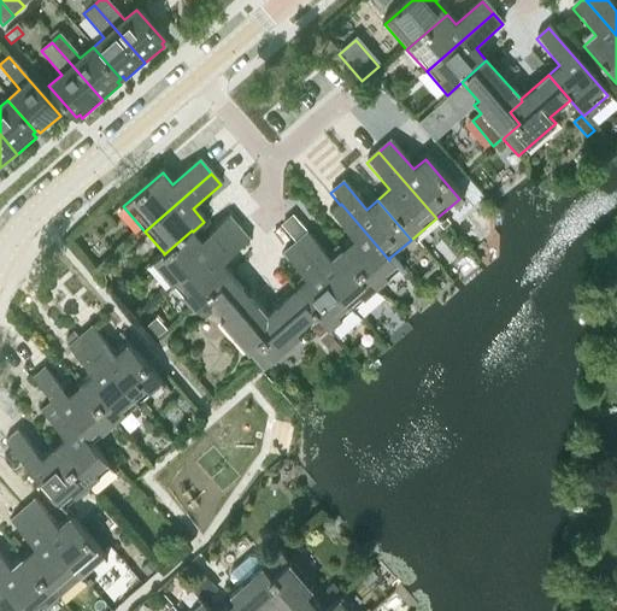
[(389,258),(389,260),(341,204),(340,205),(329,215),(352,242),(341,252),(376,292),(400,271),(389,258)]
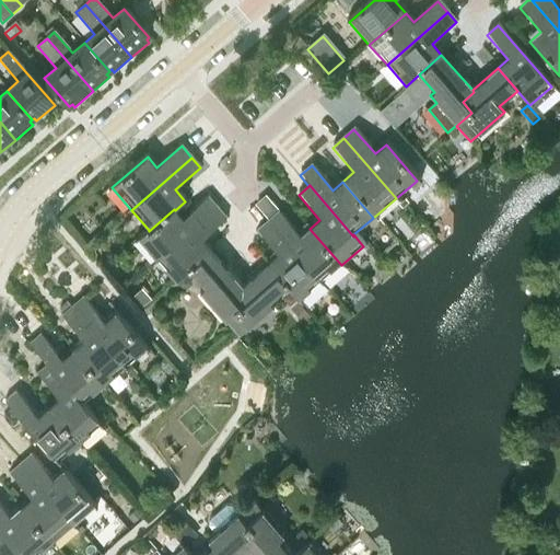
[(158,263),(218,210),(208,199),(183,220),(175,210),(174,209),(149,231),(149,230),(138,240),(158,263)]
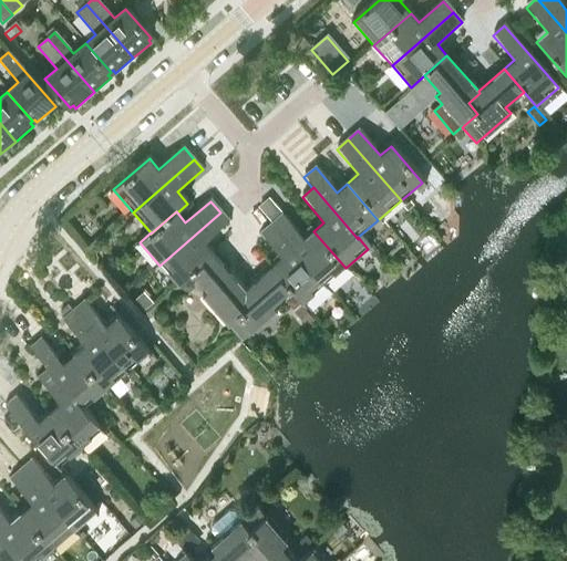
[(204,245),(229,224),(220,213),(160,266),(177,287),(192,274),(214,256),(204,245)]
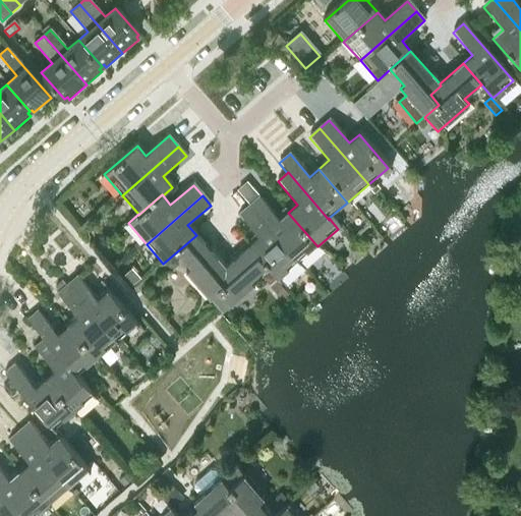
[(288,213),(278,221),(258,198),(248,207),(297,264),(317,246),(288,213)]
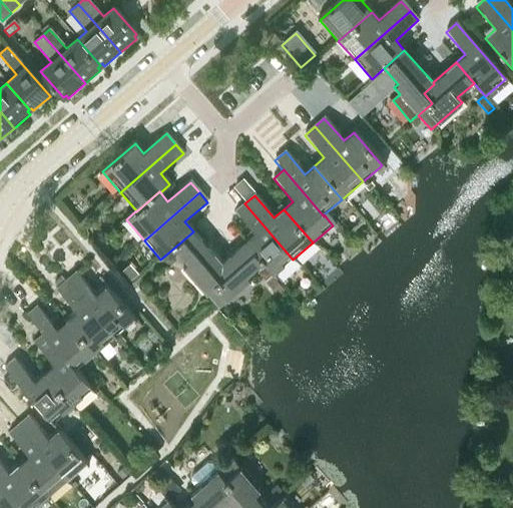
[(273,277),(293,260),(244,203),(234,212),(253,234),(244,243),(263,264),(273,277)]
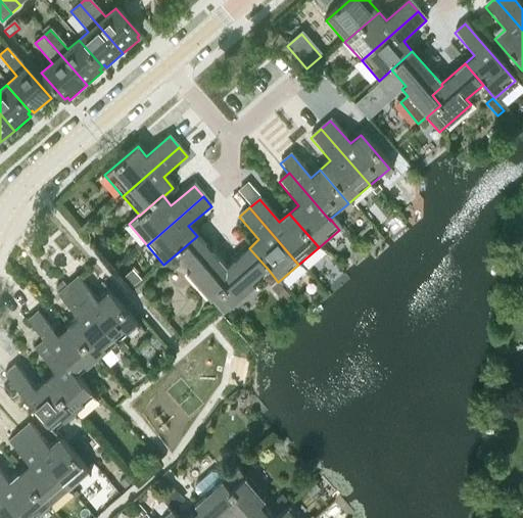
[(226,269),(197,236),(177,253),(190,269),(186,273),(209,300),(224,288),(216,278),(226,269)]
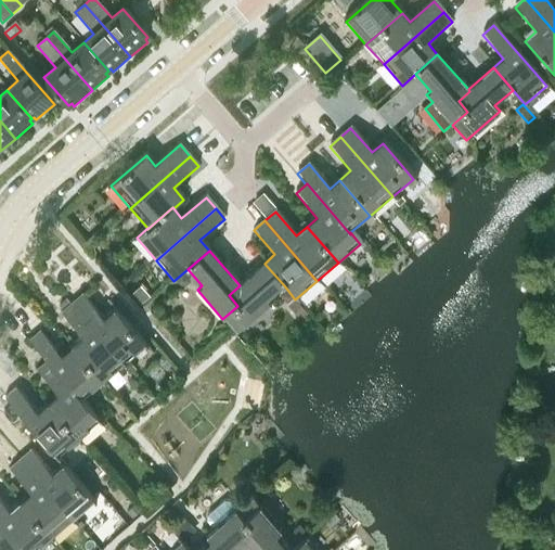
[(284,285),(265,264),(240,285),(229,295),(237,306),(222,319),(235,335),(270,306),(266,301),(284,285)]
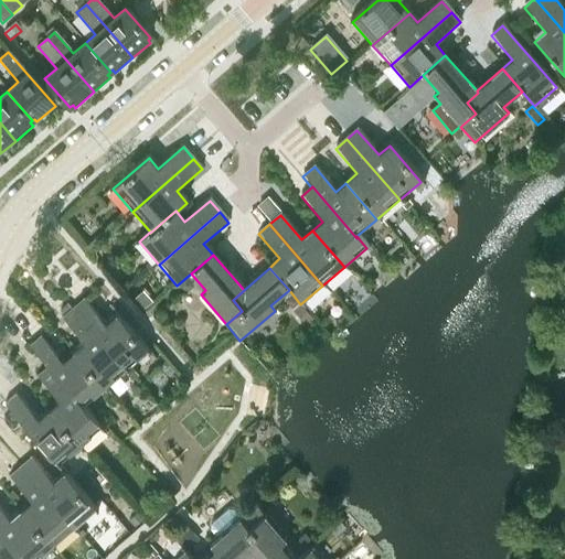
[(183,293),(189,293),(193,290),(193,285),(190,281),(184,280),(180,285),(180,289),(183,293)]
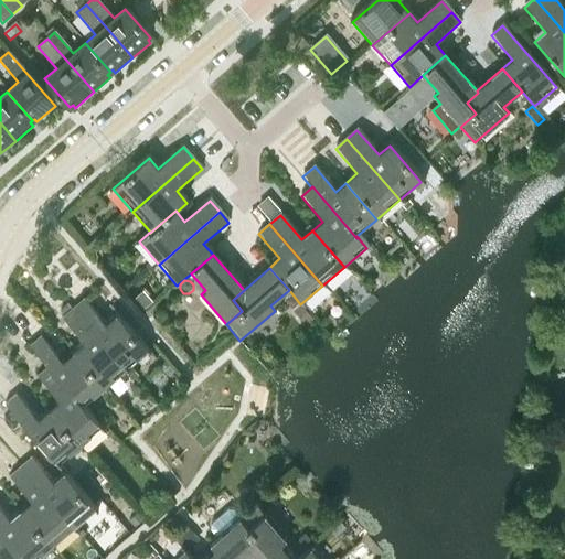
[(117,315),(106,325),(84,300),(73,310),(127,371),(148,352),(117,315)]
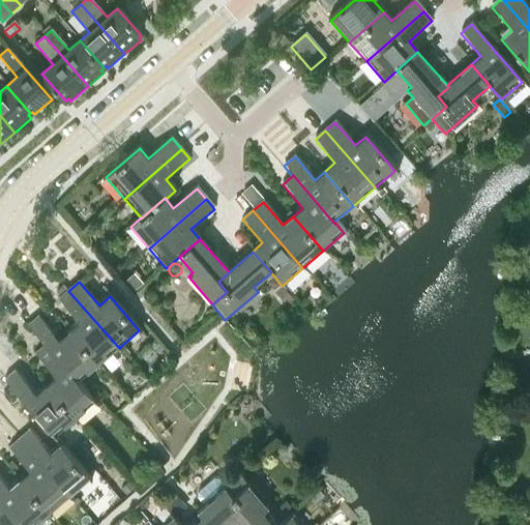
[(283,289),(276,294),(288,308),(294,302),(283,289)]
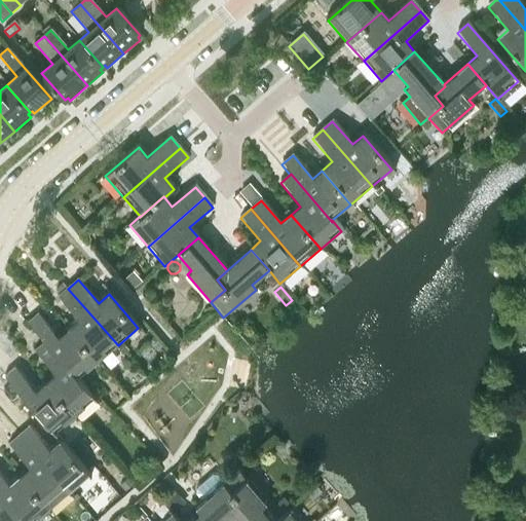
[(98,363),(118,345),(68,289),(59,297),(78,321),(69,329),(98,363)]
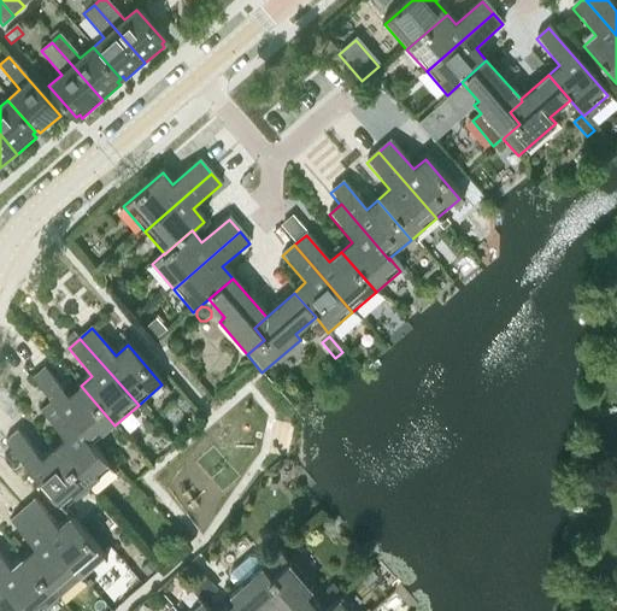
[(81,386),(69,397),(45,369),(33,380),(53,404),(54,403),(92,446),(93,445),(115,426),(81,386)]
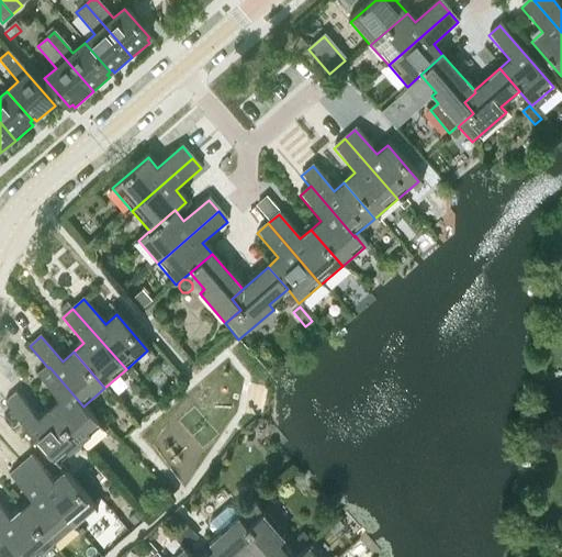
[(85,405),(83,407),(49,367),(48,368),(38,377),(60,401),(48,411),(80,446),(102,426),(85,405)]
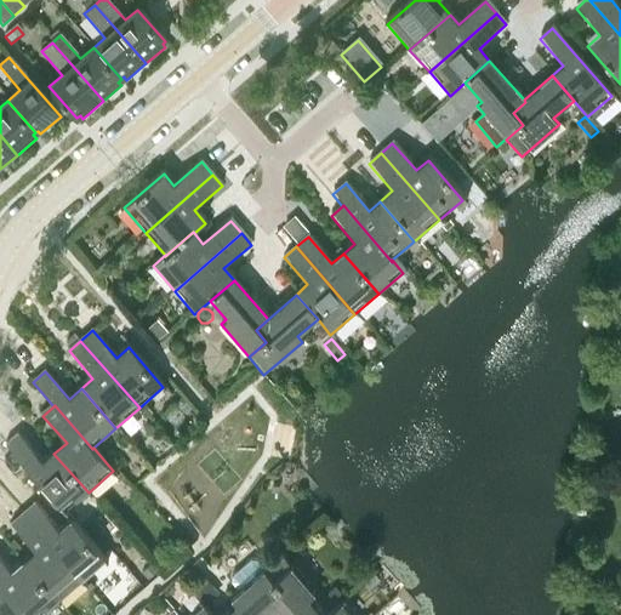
[(53,454),(44,463),(20,436),(6,446),(64,514),(89,493),(53,454)]
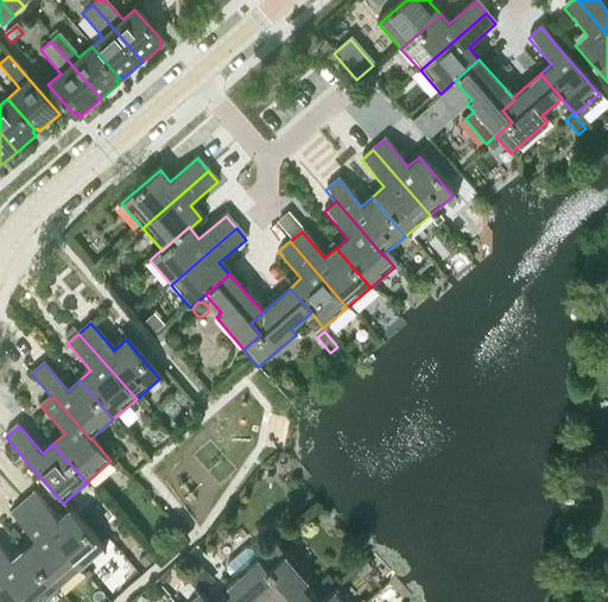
[(69,509),(57,520),(35,495),(23,505),(80,570),(103,550),(69,509)]
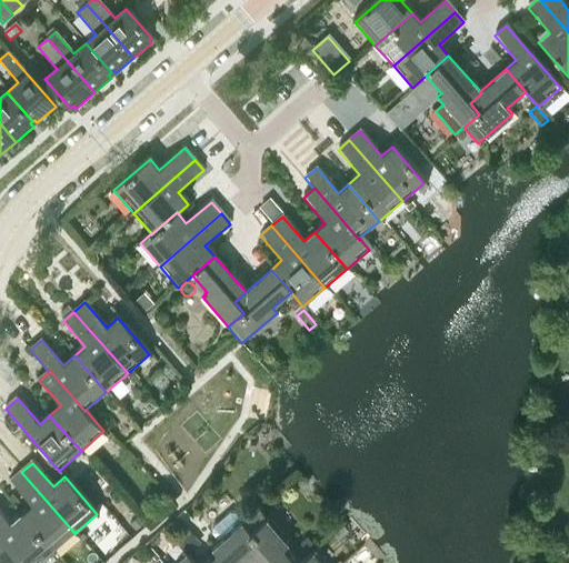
[(53,552),(75,533),(21,472),(11,482),(32,506),(21,516),(53,552)]
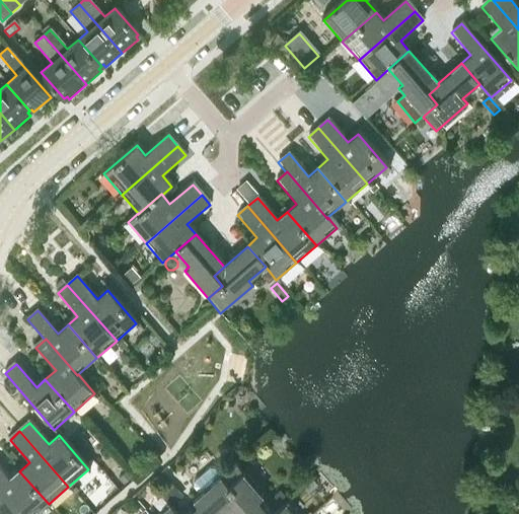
[(258,501),(263,498),(234,465),(220,478),(233,492),(224,500),(233,511),(235,513),(270,513),(258,501)]
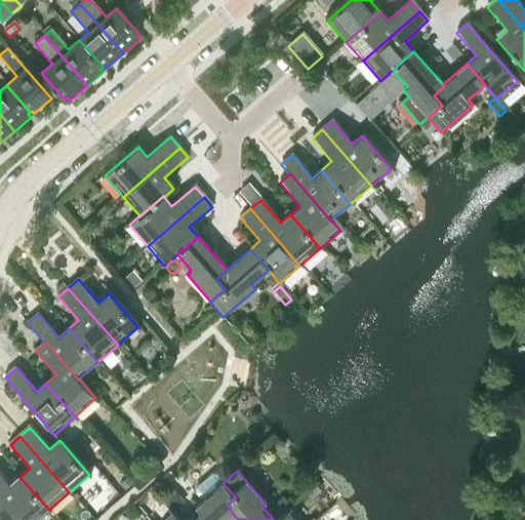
[(19,477),(10,485),(0,473),(0,493),(23,519),(38,519),(49,510),(19,477)]
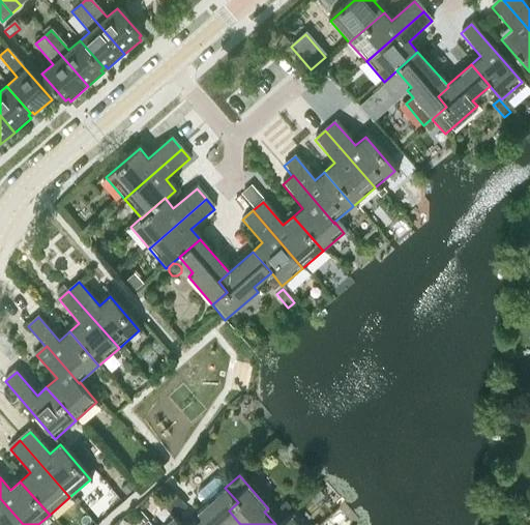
[(225,488),(218,480),(214,480),(198,495),(198,499),(204,506),(198,512),(201,516),(190,524),(235,524),(238,522),(229,511),(238,502),(225,488)]
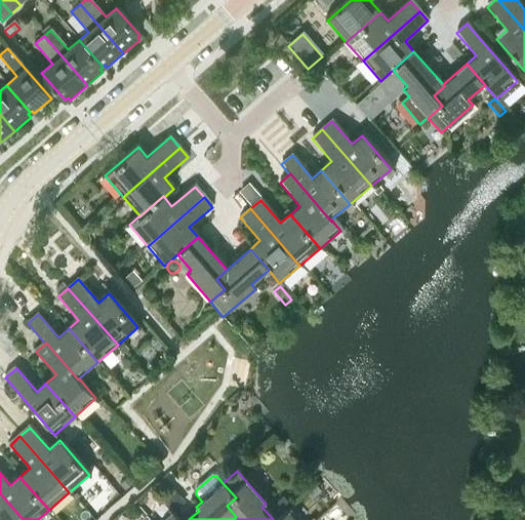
[(130,479),(120,487),(125,493),(135,484),(130,479)]
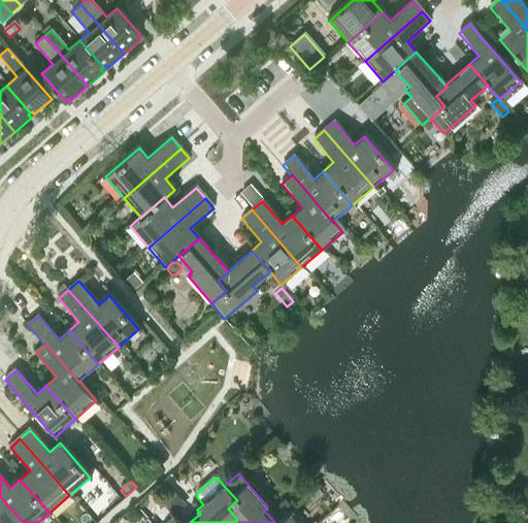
[(23,522),(0,496),(0,522),(23,522)]
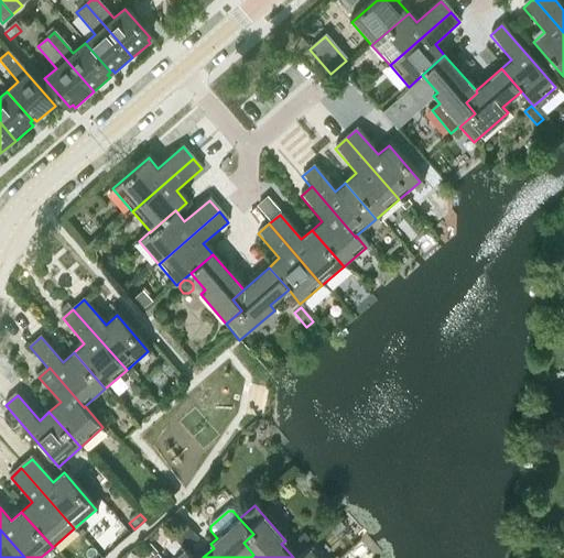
[(184,532),(175,539),(184,550),(186,553),(196,545),(184,532)]
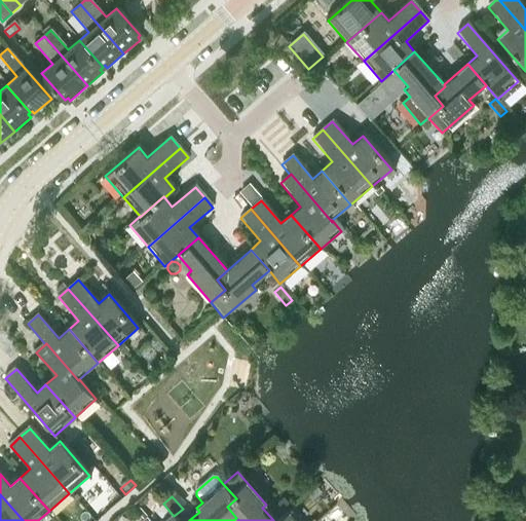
[(284,500),(275,508),(283,516),(291,510),(284,500)]
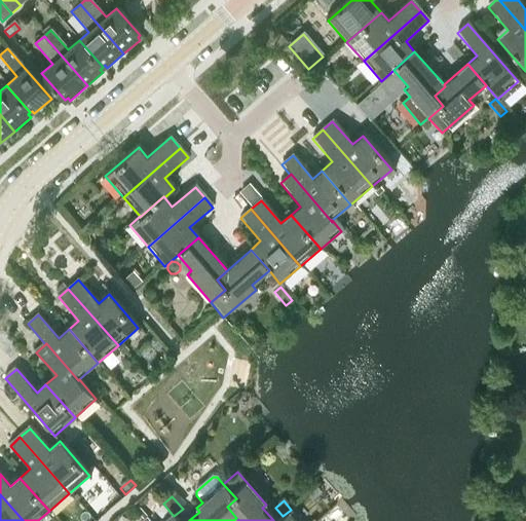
[(297,520),(290,512),(280,520),(297,520)]
